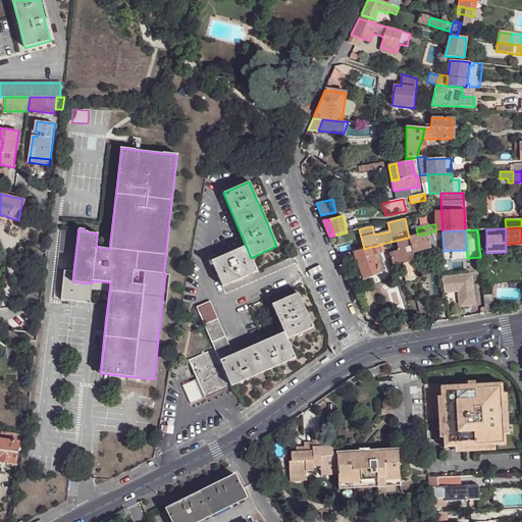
[(431,257),(436,256),(433,238),(431,231),(427,233),(430,248),(429,249),(431,257)]
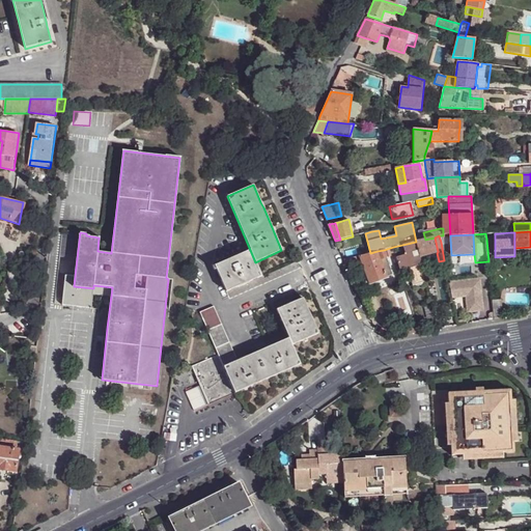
[(444,260),(445,263),(451,262),(451,255),(450,240),(450,235),(443,235),(439,235),(441,242),(444,260)]
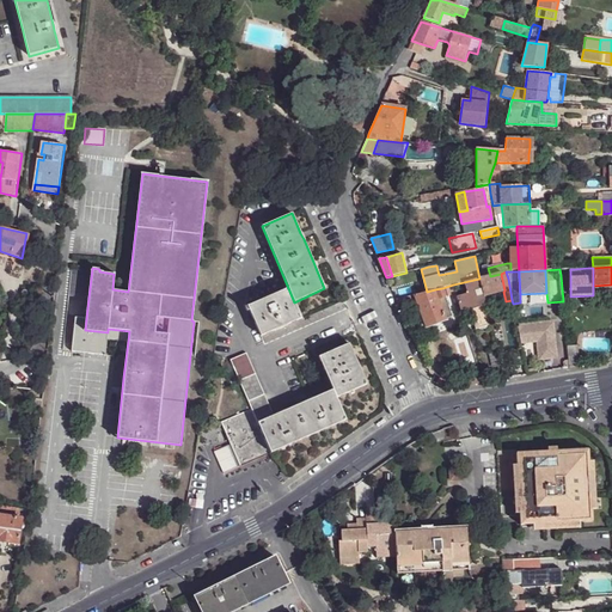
[(501,274),(490,276),(479,279),(484,297),(503,292),(505,291),(501,274)]
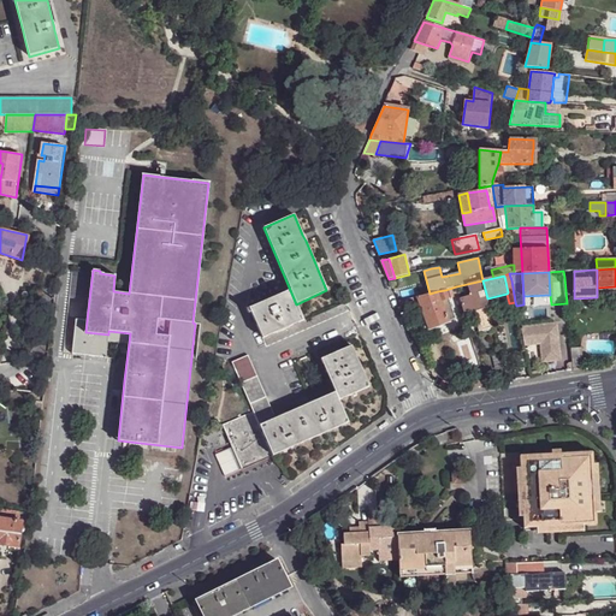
[(487,298),(483,280),(467,284),(471,295),(460,298),(465,315),(473,313),(490,308),(487,298)]
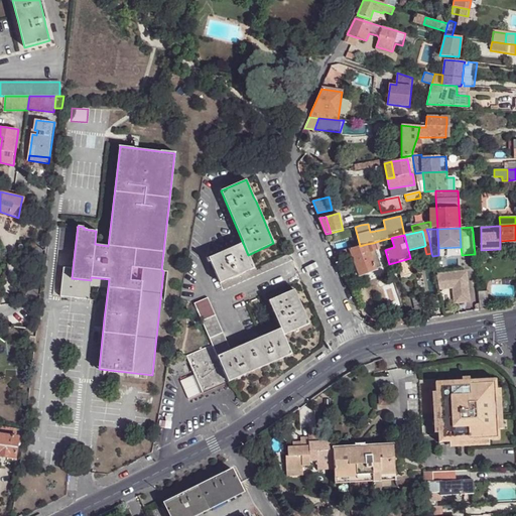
[(243,243),(209,258),(210,261),(220,283),(254,268),(248,255),(243,243)]
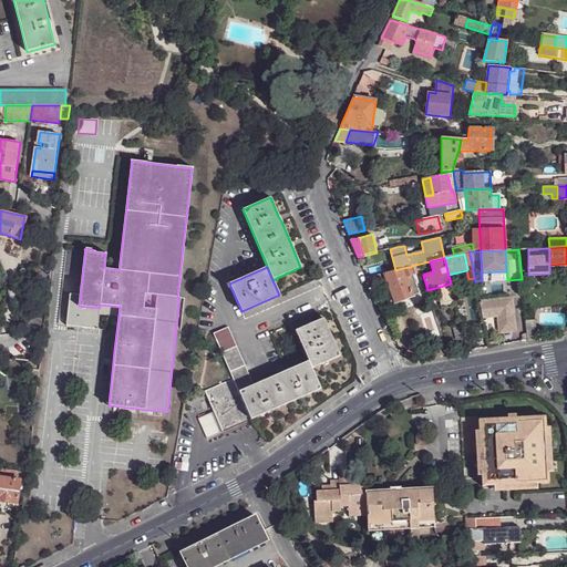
[(420,294),(410,267),(403,268),(395,270),(392,271),(387,272),(384,274),(368,278),(370,284),(372,289),(388,284),(394,302),(420,294)]
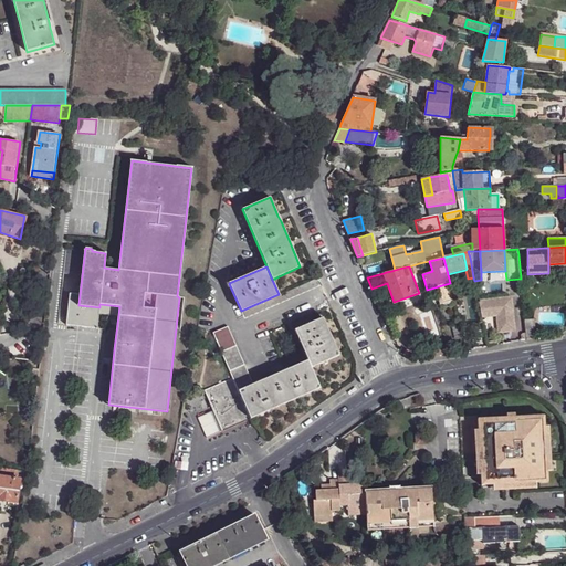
[(440,305),(454,301),(450,283),(435,287),(440,305)]
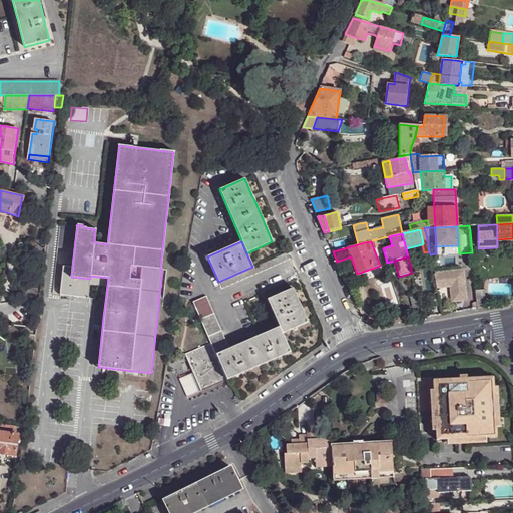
[(89,284),(90,279),(71,277),(72,267),(63,266),(60,294),(88,298),(89,284)]
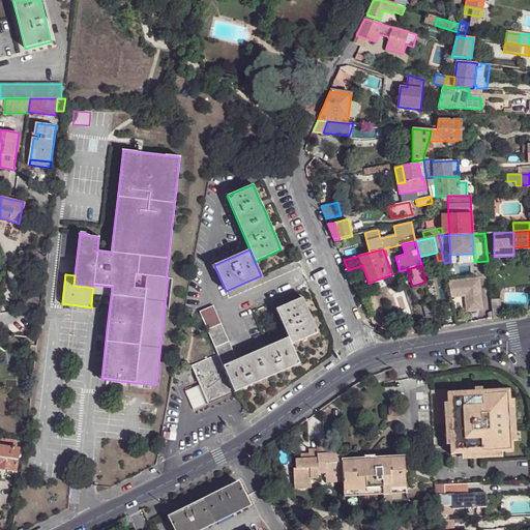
[(473,278),(448,282),(451,297),(465,296),(467,312),(480,311),(482,307),(479,281),(477,278),(473,278)]
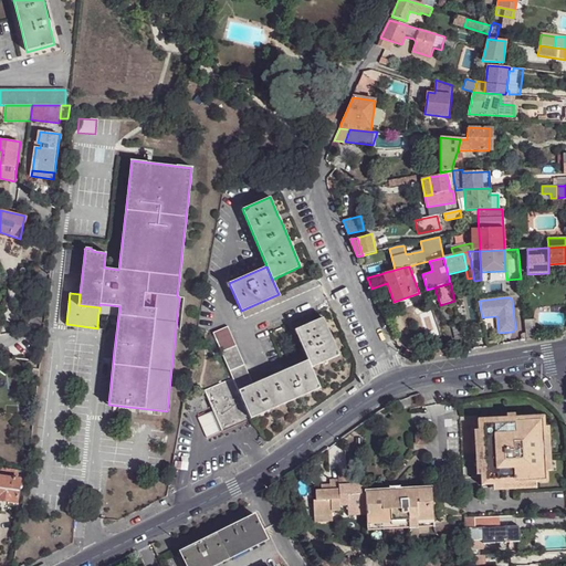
[(98,313),(118,315),(119,306),(100,304),(100,307),(98,313)]
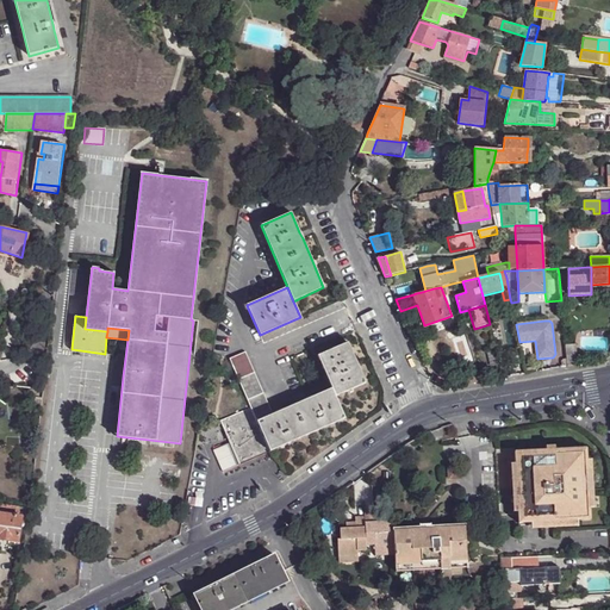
[(331,388),(335,397),(365,384),(348,342),(317,355),(331,388)]
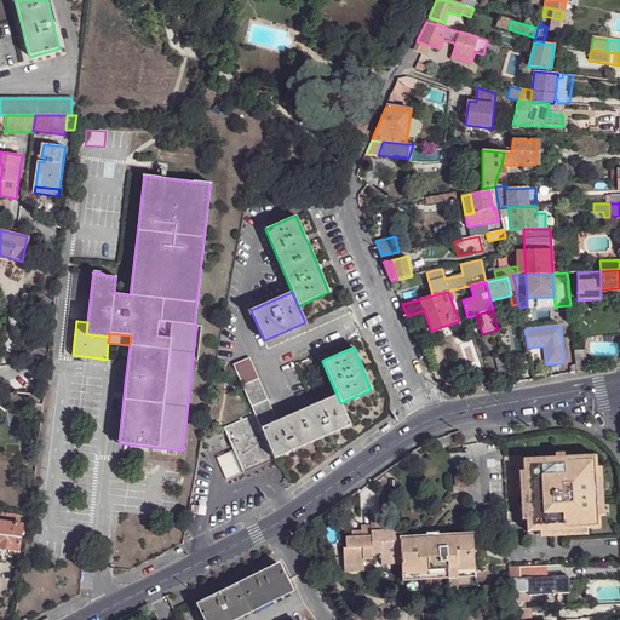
[(577,373),(587,371),(586,363),(585,350),(574,351),(575,366),(577,373)]
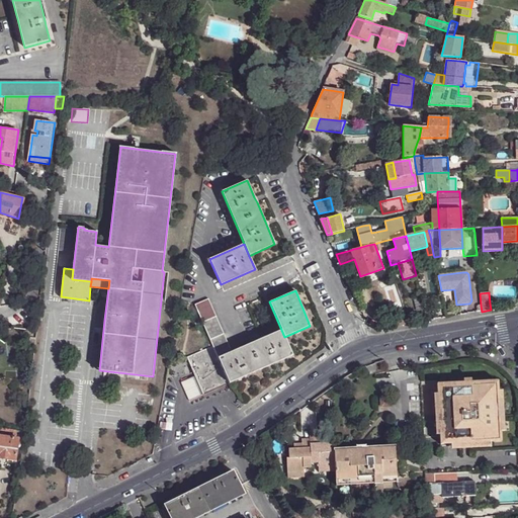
[(212,346),(218,357),(231,351),(208,298),(194,305),(212,346)]
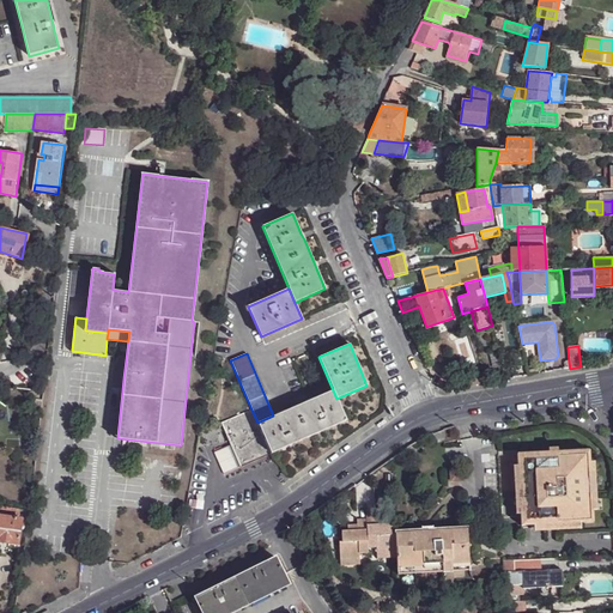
[(505,380),(514,378),(510,354),(501,357),(504,372),(504,376),(505,380)]
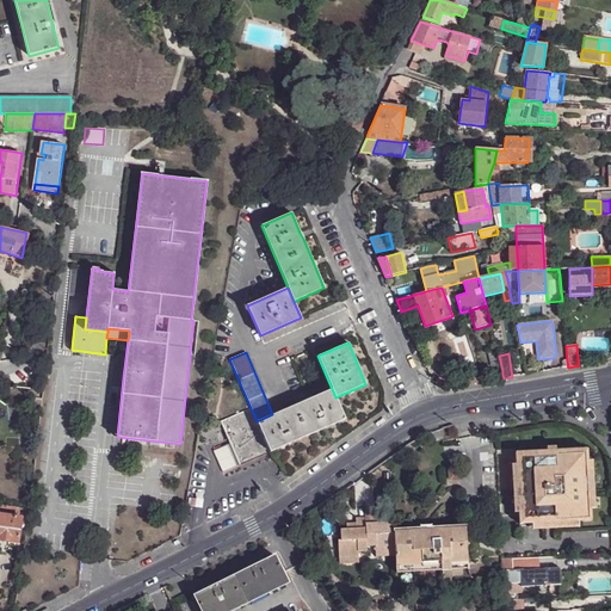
[(467,386),(481,383),(476,366),(462,370),(467,386)]
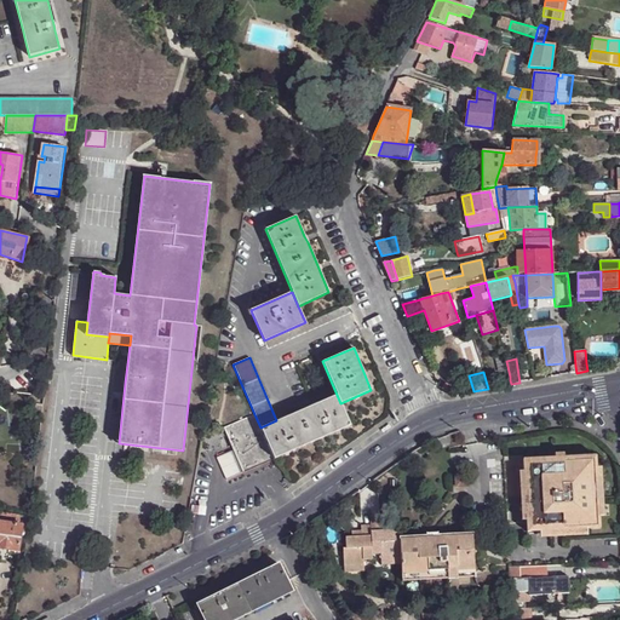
[(350,426),(340,403),(337,395),(276,420),(260,428),(274,459),(350,426)]
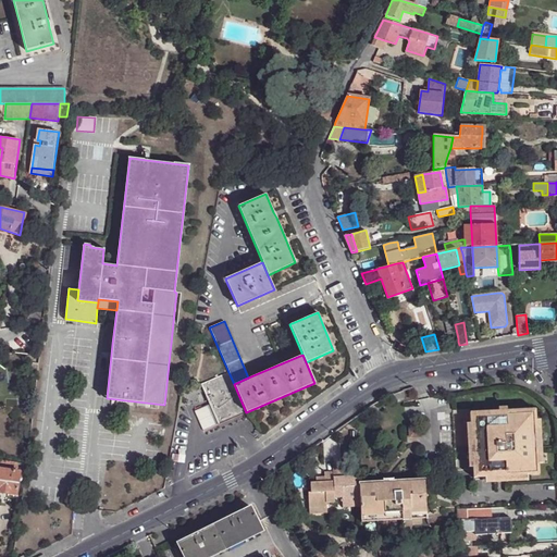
[(218,424),(246,412),(234,384),(229,372),(200,384),(200,385),(218,424)]
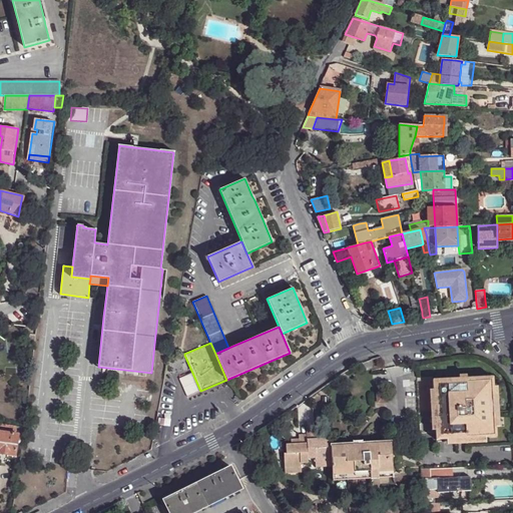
[(466,379),(459,379),(432,380),(433,390),(435,431),(435,441),(446,441),(485,439),(496,438),(495,428),(494,387),(493,377),(466,379)]
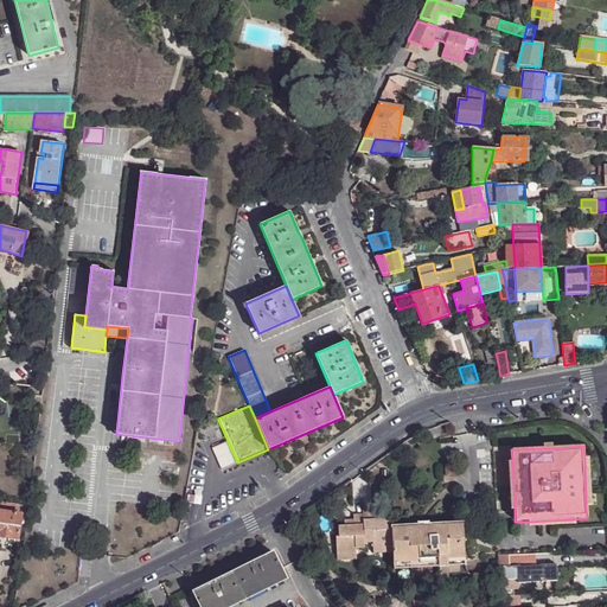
[(457,466),(446,466),(447,477),(458,477),(457,466)]
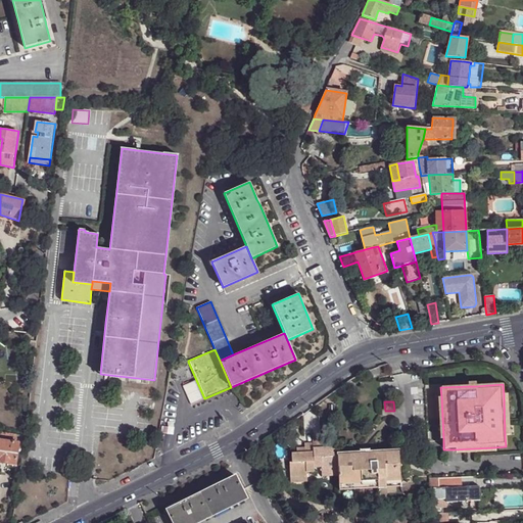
[(321,439),(313,439),(313,444),(314,469),(322,469),(322,471),(338,470),(337,457),(334,457),(334,447),(328,447),(321,448),(321,443),(321,439)]
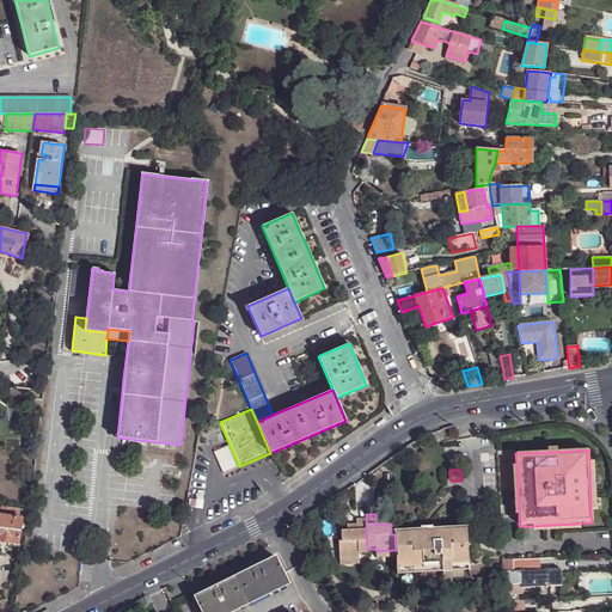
[(0,542),(19,544),(23,519),(0,515),(0,542)]
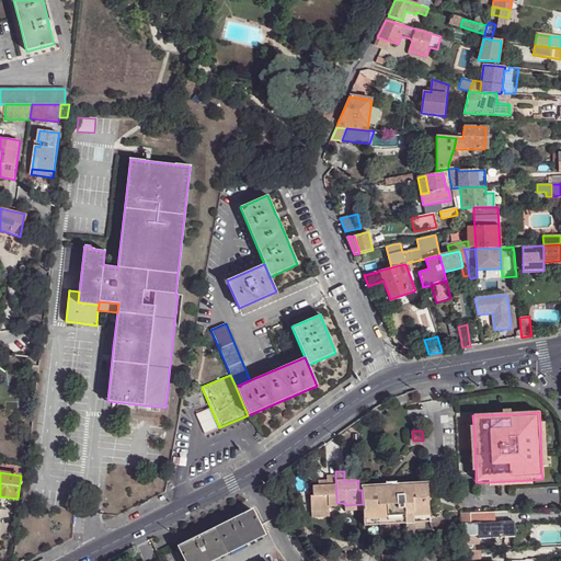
[(336,503),(335,477),(327,477),(327,481),(327,485),(318,487),(312,487),(313,496),(310,497),(311,512),(328,511),(329,507),(336,507),(336,503)]
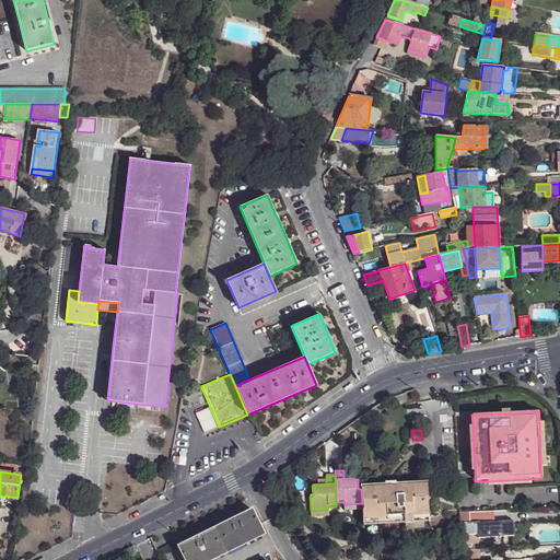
[(385,485),(361,486),(361,489),(362,503),(362,511),(362,520),(404,517),(404,525),(412,524),(412,517),(429,516),(427,482),(395,483),(385,485)]
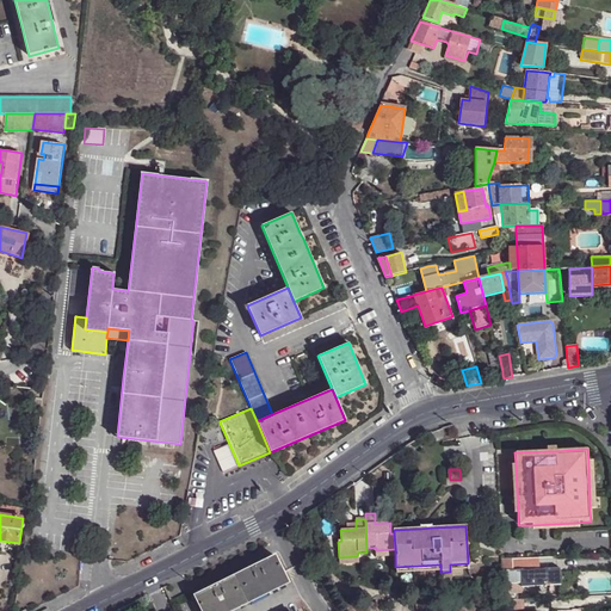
[(195,596),(202,610),(229,610),(288,582),(275,555),(233,575),(195,596)]
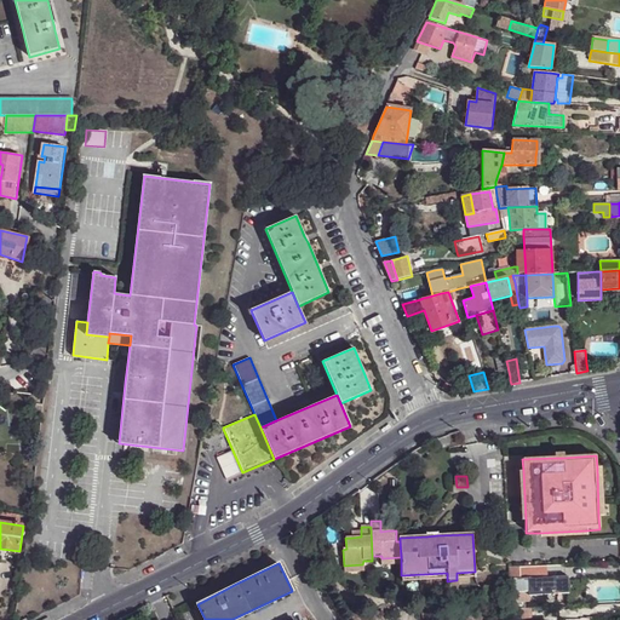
[(509,593),(510,609),(524,609),(524,602),(529,602),(528,596),(528,592),(515,592),(515,579),(539,578),(539,575),(538,567),(509,568),(509,593)]
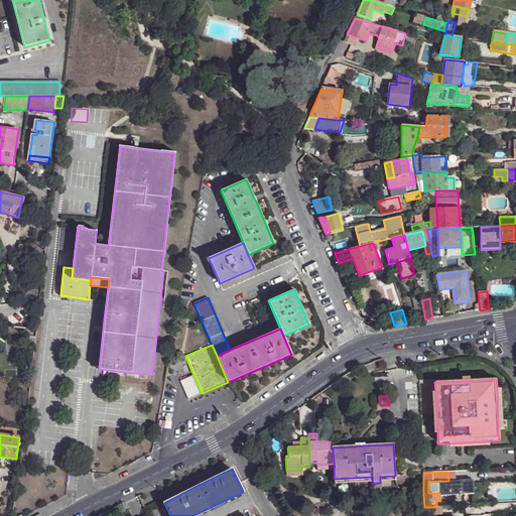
[(372,477),(334,479),(335,485),(372,484),(372,477)]
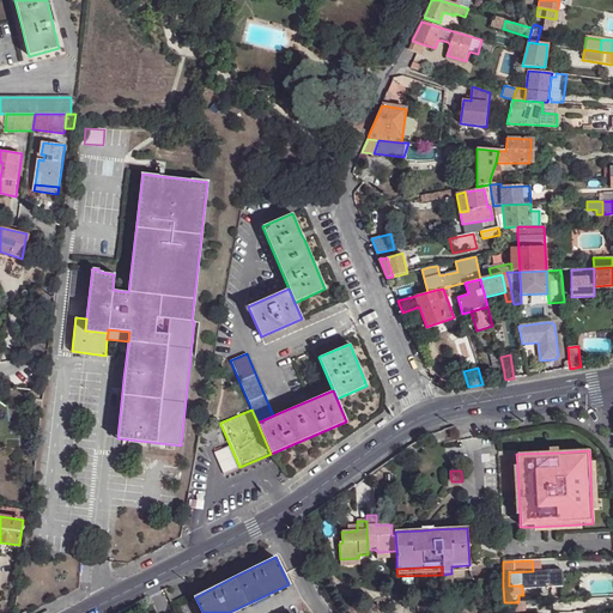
[(522,589),(550,588),(548,570),(546,570),(546,571),(541,572),(541,569),(533,569),(533,571),(509,572),(509,586),(522,586),(522,589)]
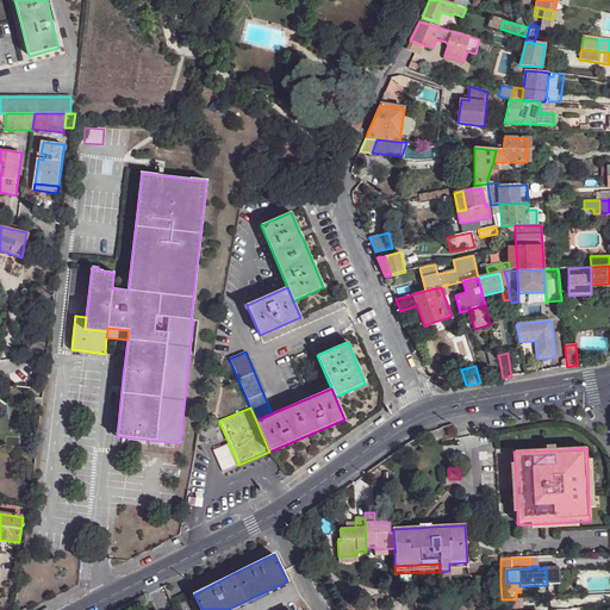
[(546,567),(547,585),(560,585),(559,567),(546,567)]
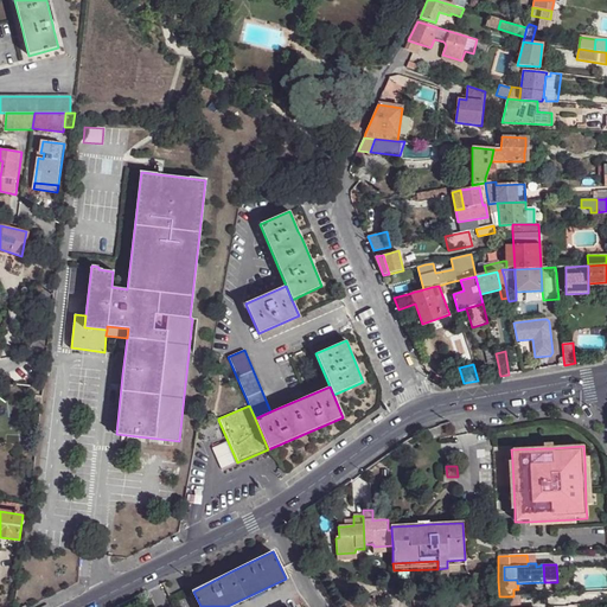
[(423,605),(423,589),(414,589),(414,606),(423,605)]
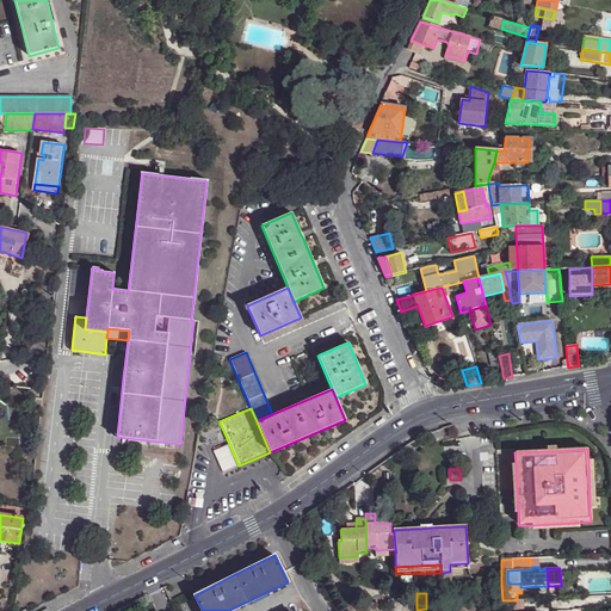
[(517,600),(503,600),(503,610),(522,610),(522,600),(517,600)]
